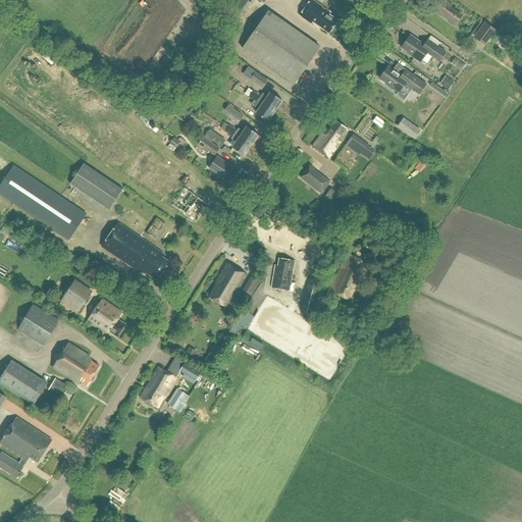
[(189,0),(199,11),(212,0),(189,0)]
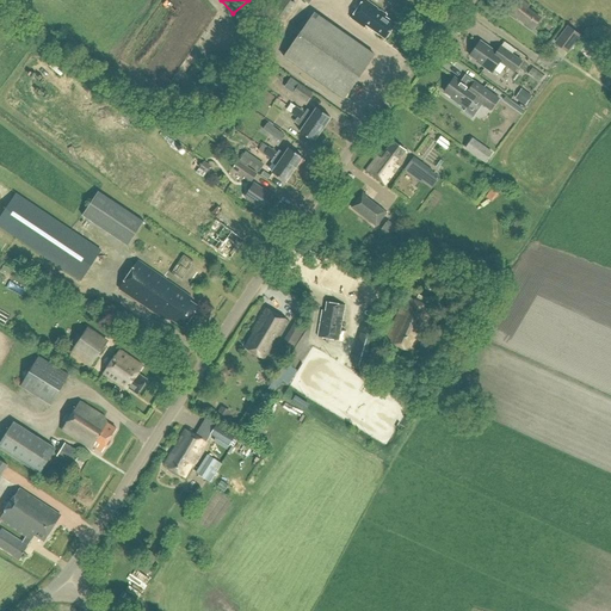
[(384,39),(395,24),(384,18),(387,16),(364,0),(363,0),(351,18),(364,29),(365,26),(384,39)]
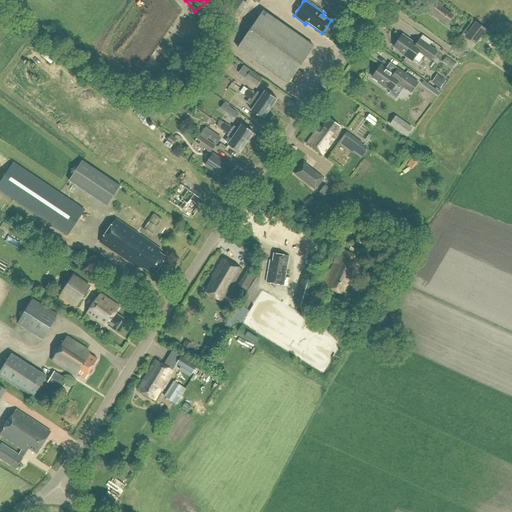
[(445,26),(452,16),(441,8),(443,6),(434,0),(431,0),(424,11),(432,16),(433,15),(440,20),(439,21),(445,26)]
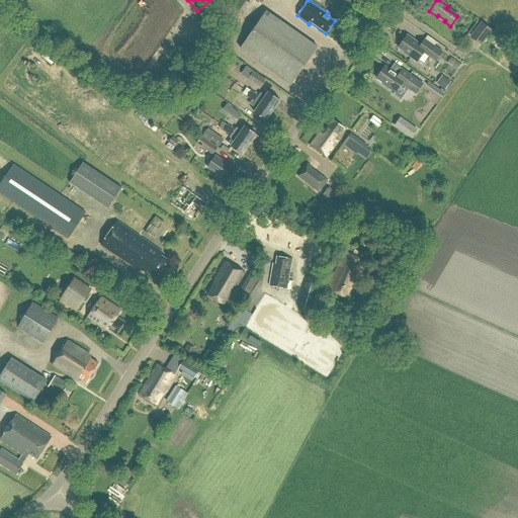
[(291,84),(317,47),(266,11),(241,49),(291,84)]
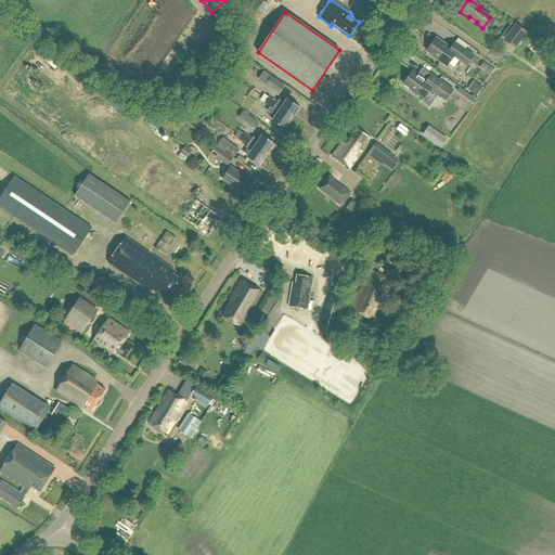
[(504,39),(516,49),(528,33),(516,23),(504,39)]
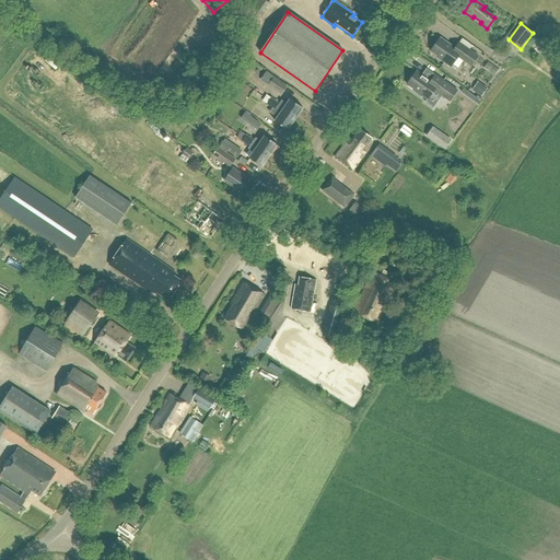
[(474,45),(463,37),(461,41),(470,48),(474,45)]
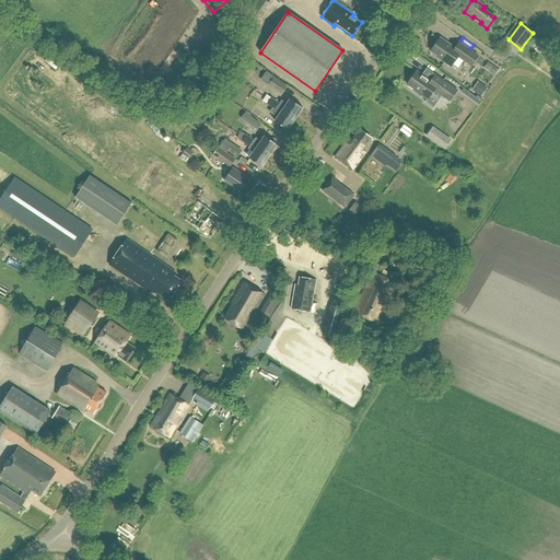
[(471,67),(478,57),(458,43),(454,48),(440,38),(430,51),(436,56),(435,57),(450,68),(457,57),(471,67)]
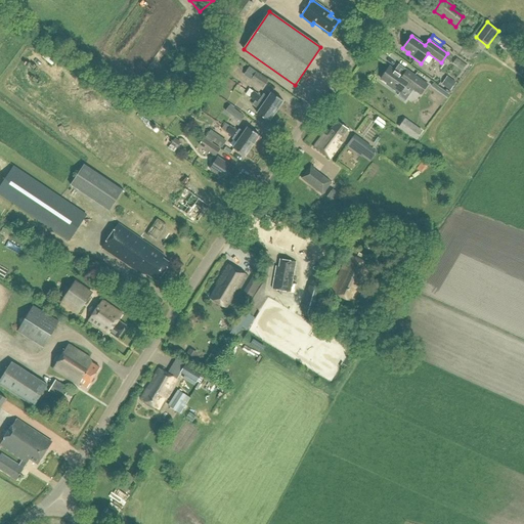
[(387,51),(385,56),(392,60),(395,55),(387,51)]
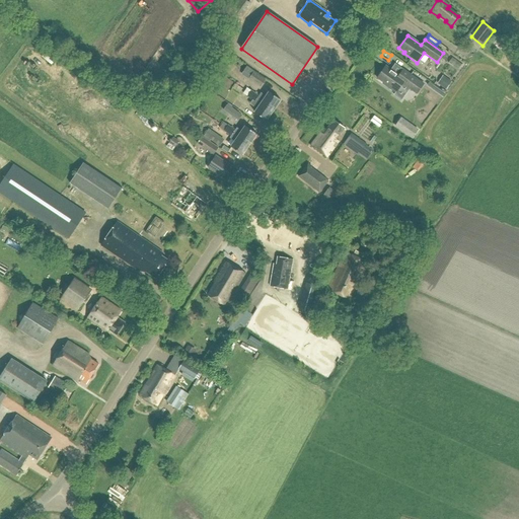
[(451,53),(446,59),(455,66),(459,61),(451,53)]
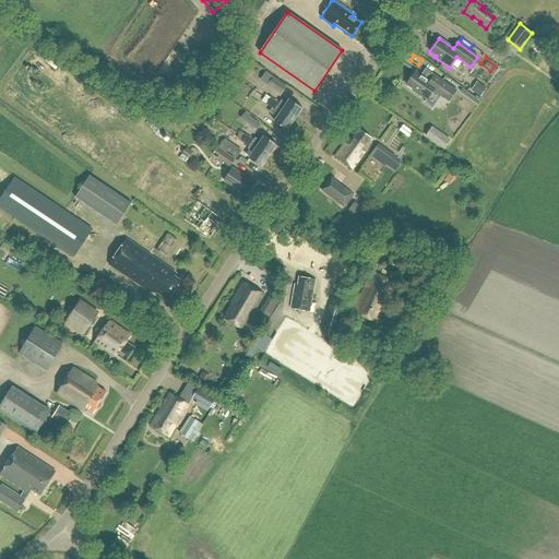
[(432,91),(439,94),(448,100),(455,91),(433,75),(429,82),(415,71),(405,85),(412,90),(412,91),(425,100),(432,91)]
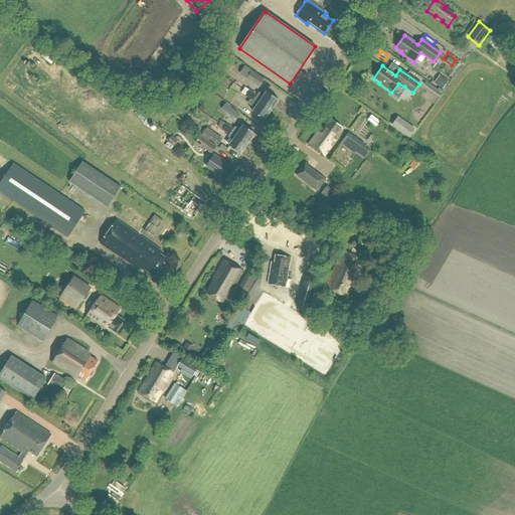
[(252,70),(247,78),(259,87),(264,78),(252,70)]
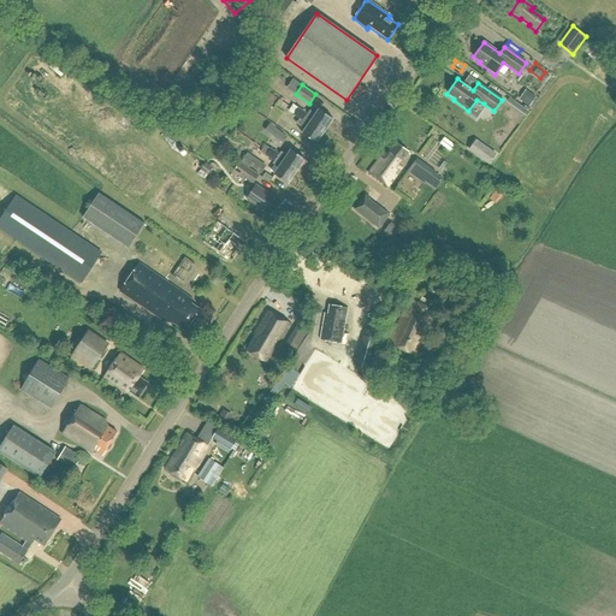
[(526,89),(520,99),(529,106),(535,96),(526,89)]
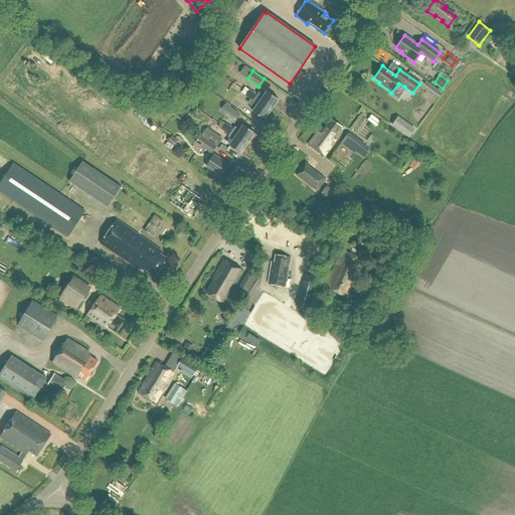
[(243,90),(273,110),(279,100),(268,93),(264,98),(259,94),(258,95),(245,87),(243,90)]
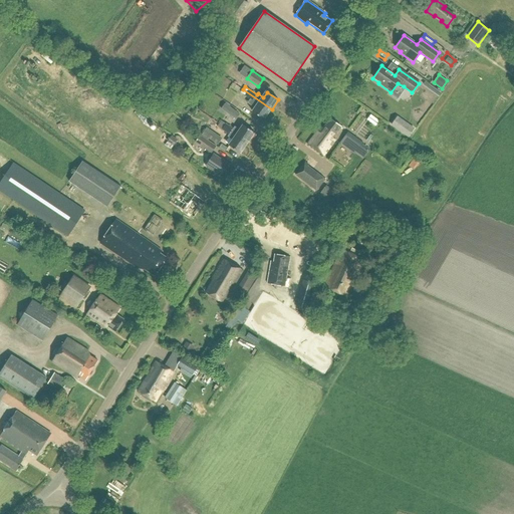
[(439,93),(430,86),(422,96),(431,103),(439,93)]
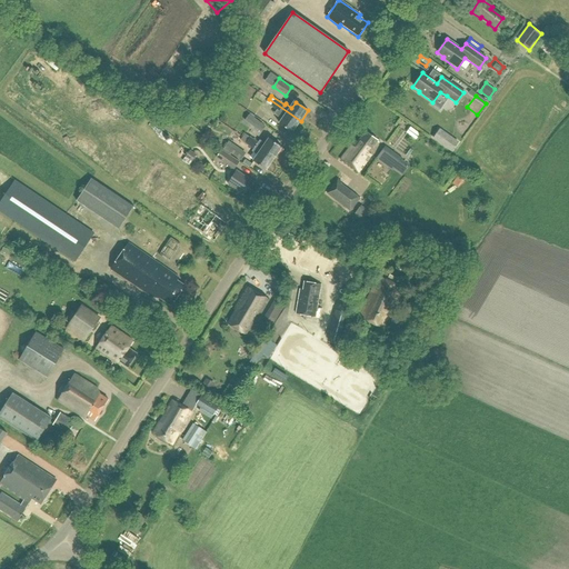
[(292,133),(301,121),(269,99),(267,102),(278,110),(275,115),(282,120),(279,126),(292,133)]
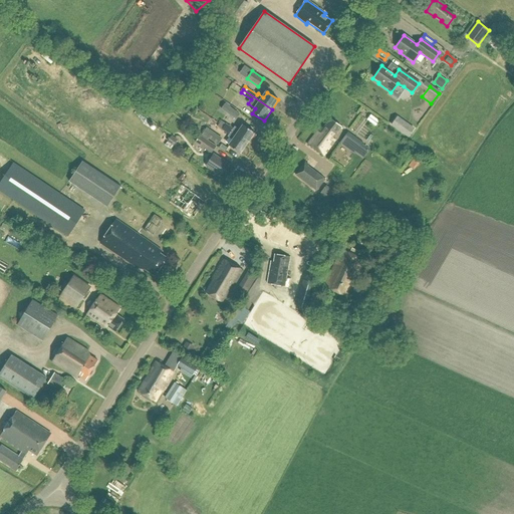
[(239,110),(244,103),(231,95),(227,102),(239,110)]
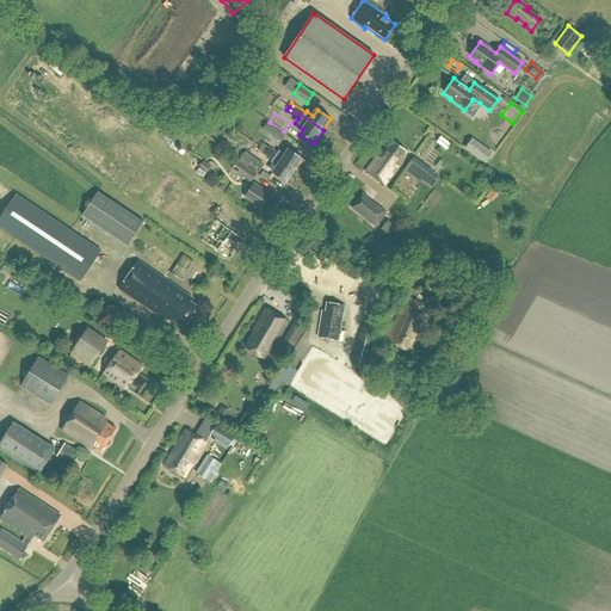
[(473,128),(475,118),(467,116),(464,125),(473,128)]
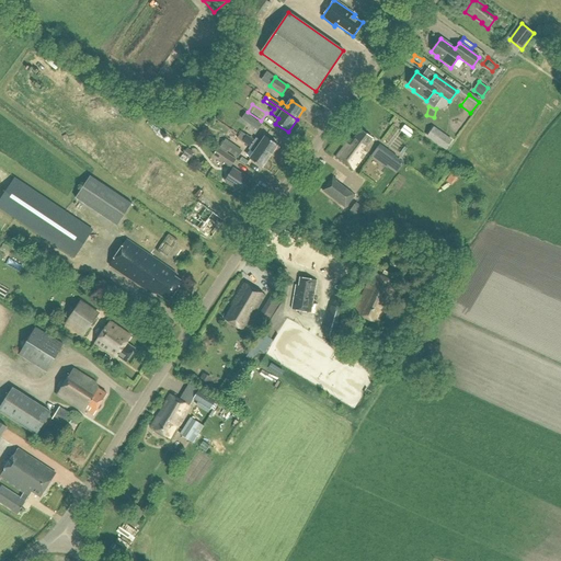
[(133,130),(136,126),(126,117),(123,122),(133,130)]
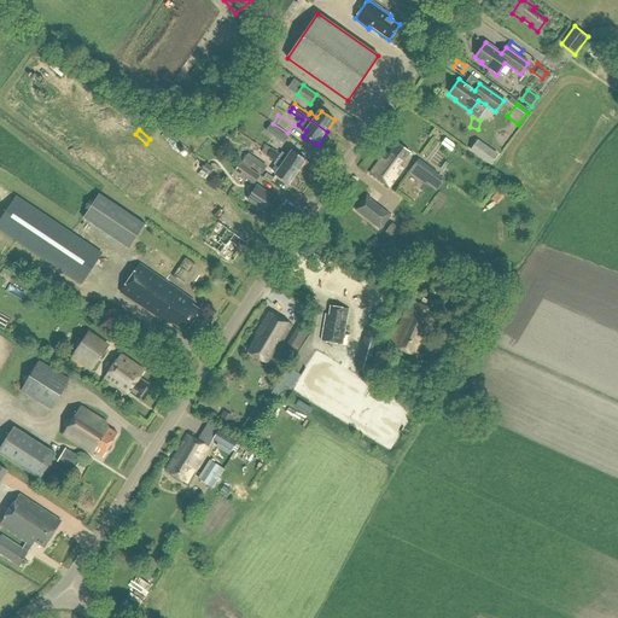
[(289,138),(277,129),(272,135),(285,144),(289,138)]
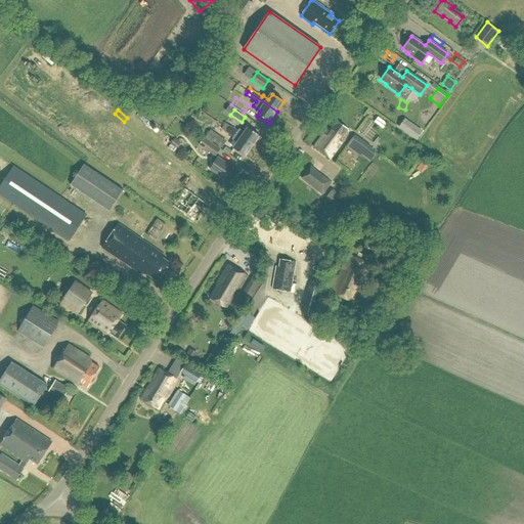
[(203,111),(198,117),(205,124),(211,118),(203,111)]
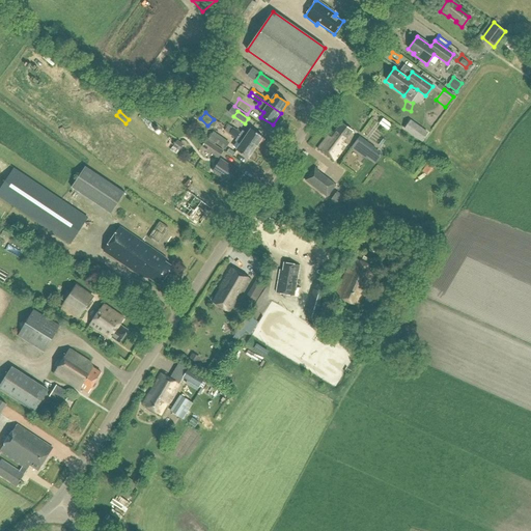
[(156,115),(152,120),(158,124),(162,119),(156,115)]
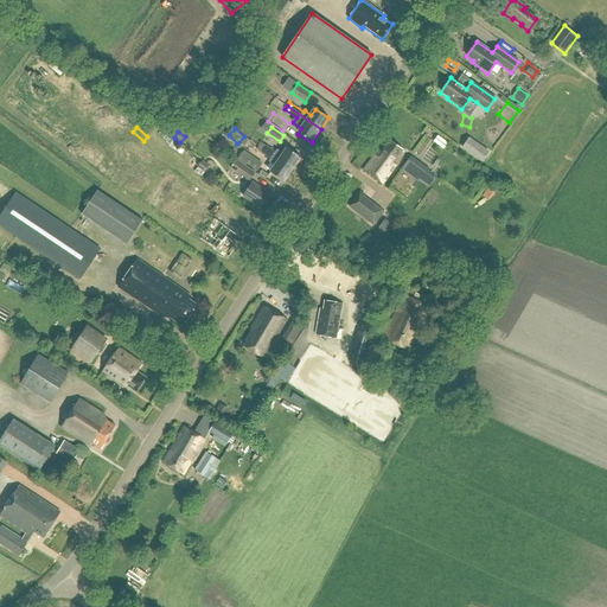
[(491,151),(472,136),(464,148),(484,161),(491,151)]
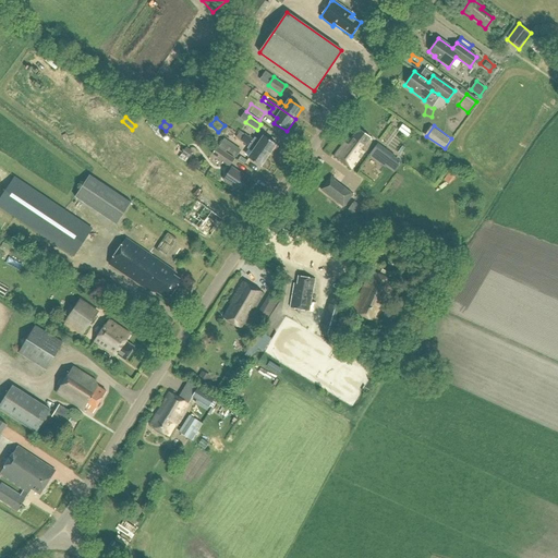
[(56,128),(50,132),(58,138),(62,133),(56,128)]
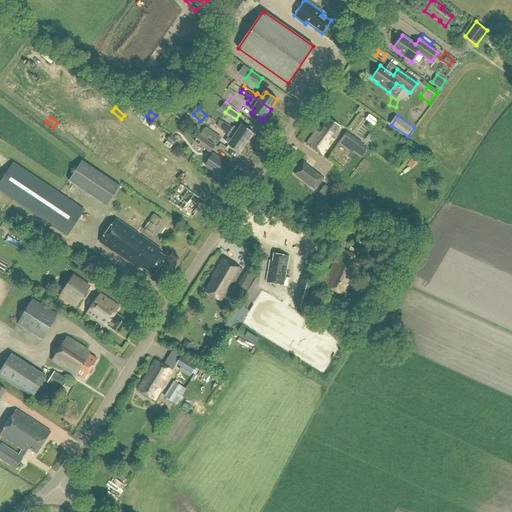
[(331,137),(339,126),(329,118),(315,136),(313,134),(306,143),(322,155),(333,139),(331,137)]
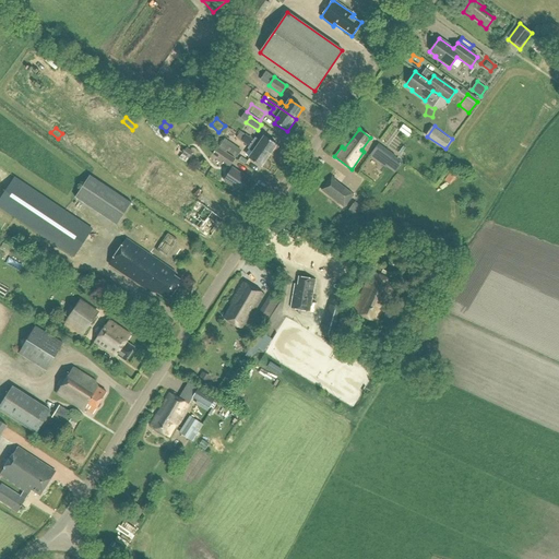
[(239,133),(270,156),(277,145),(265,138),(262,142),(256,137),(253,140),(241,131),(239,133)]
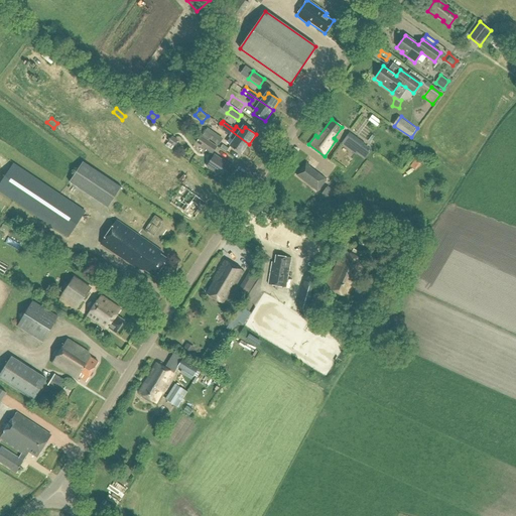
[(242,154),(249,144),(221,123),(219,126),(230,135),(229,137),(235,141),(231,147),(242,154)]
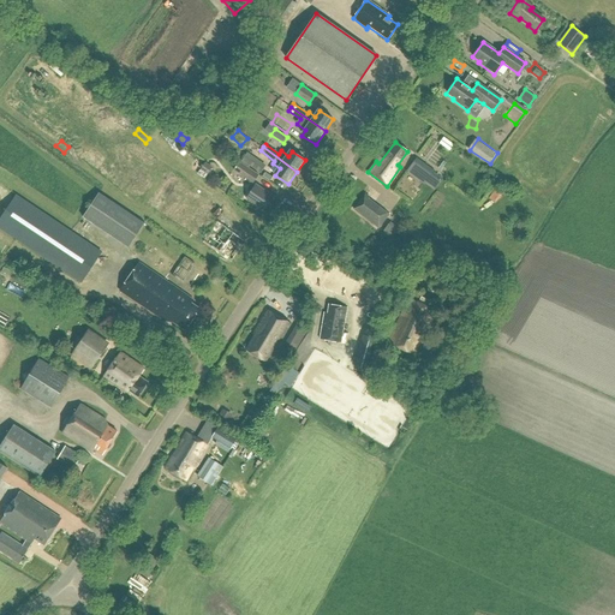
[(242,161),(260,174),(264,167),(246,154),(242,161)]
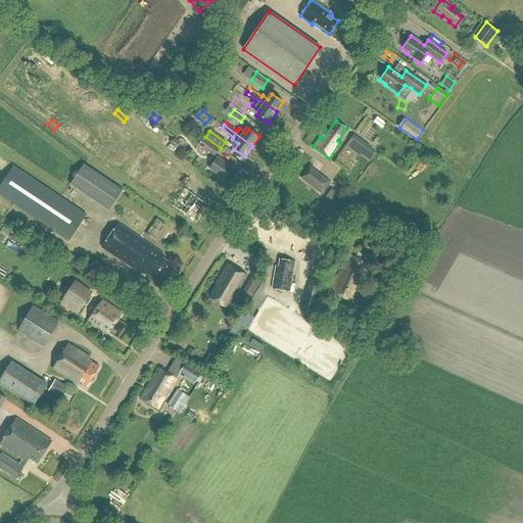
[(370,145),(354,134),(350,140),(346,146),(362,157),(363,155),(371,161),(377,153),(369,147),(370,145)]
